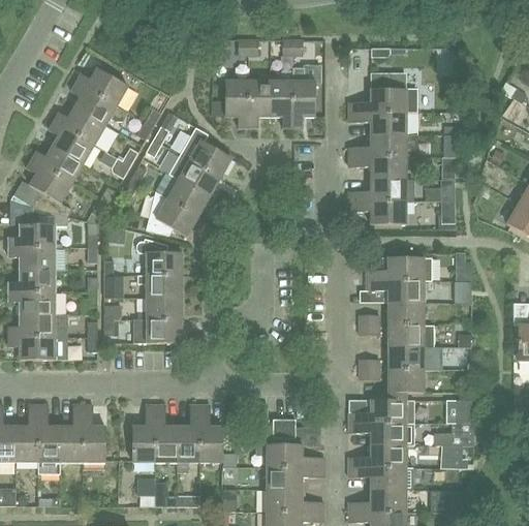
[(224,56),(224,39),(214,39),(214,56),(224,56)]
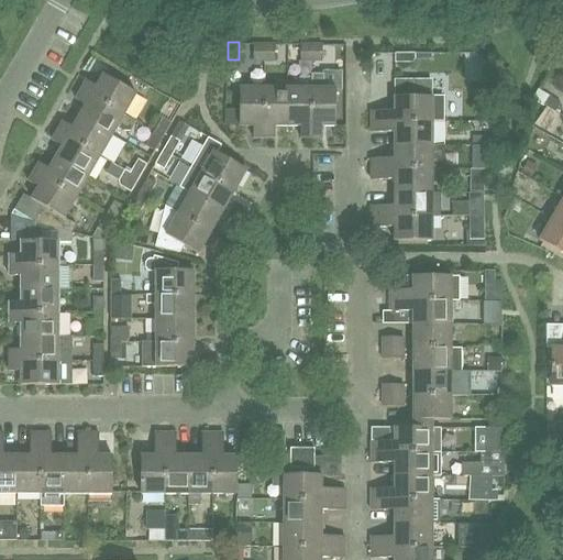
[(253,53),(264,54),(264,42),(253,42),(253,53)]
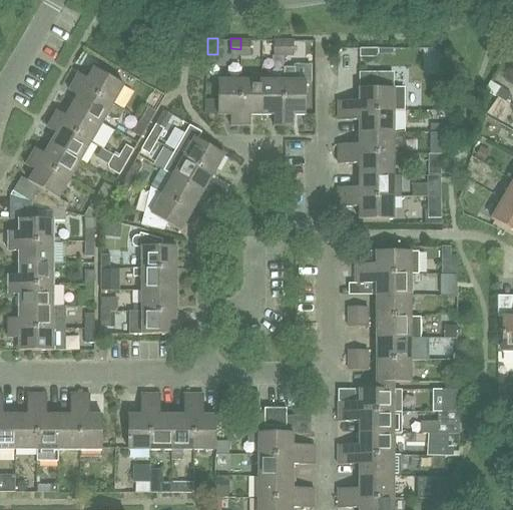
[(240,38),(240,49),(249,49),(249,38),(240,38)]
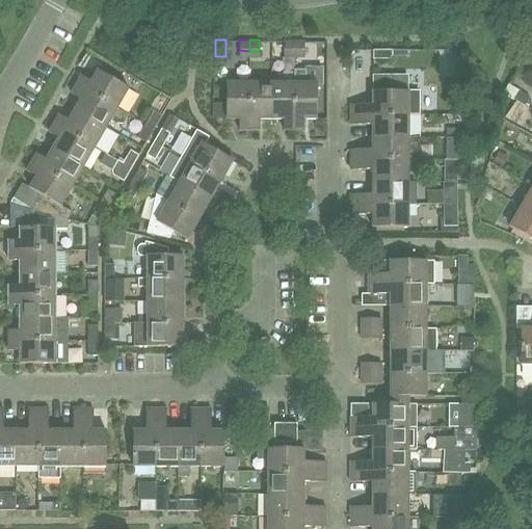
[(284,51),(294,51),(294,40),(284,40),(284,51)]
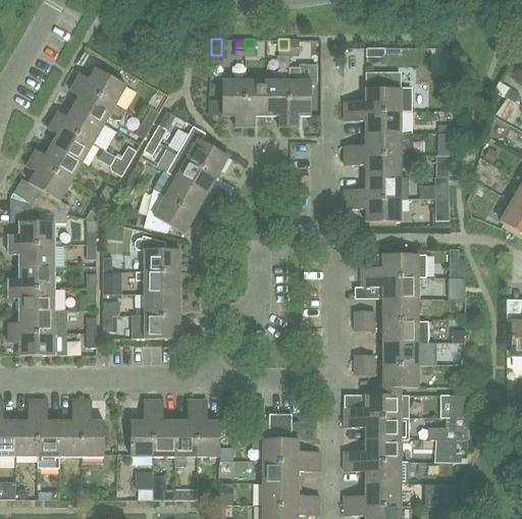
[(289,39),(289,50),(298,50),(298,39),(289,39)]
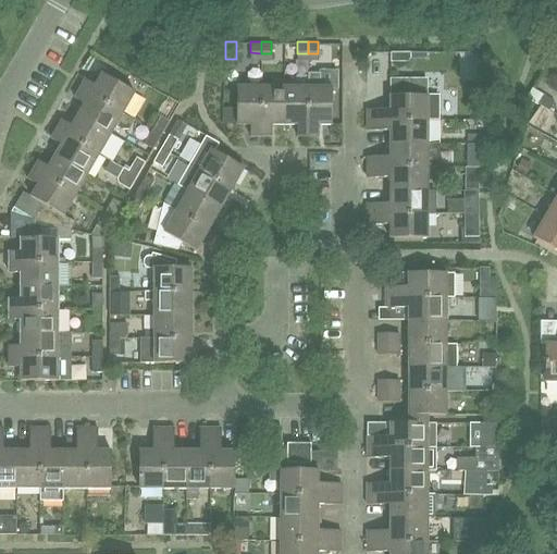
[(410,57),(410,50),(391,50),(391,60),(407,60),(410,57)]
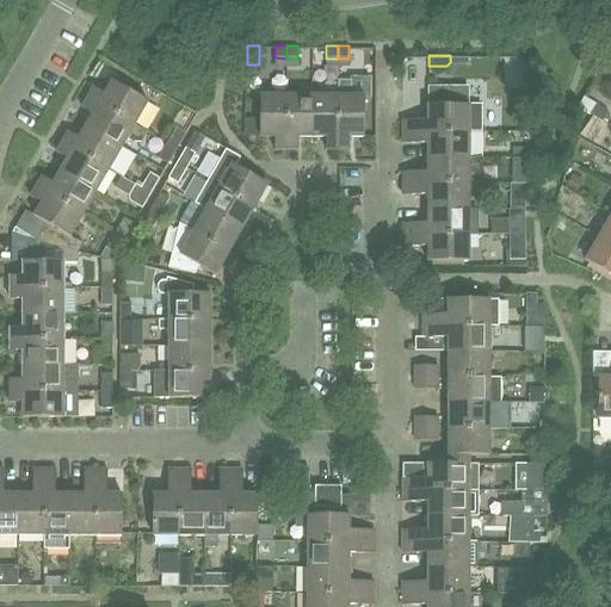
[(364,134),(364,93),(351,93),(351,79),(337,78),(337,93),(337,147),(350,147),(350,134),(364,134)]
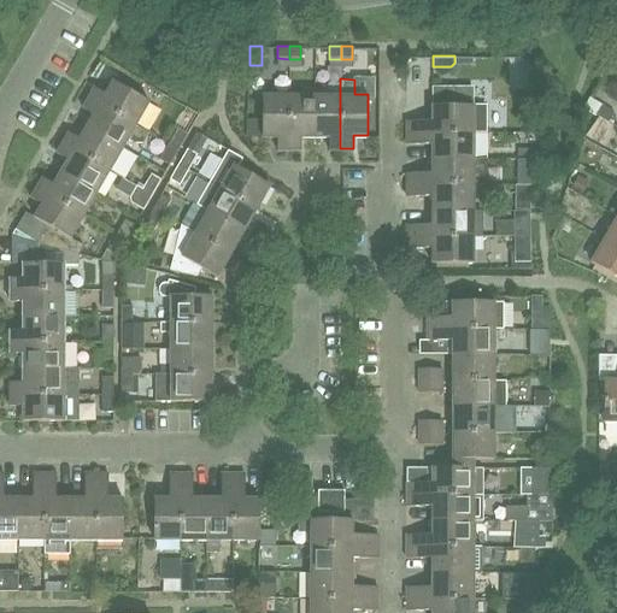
[(135,122),(148,100),(112,80),(105,92),(94,86),(88,95),(135,122)]
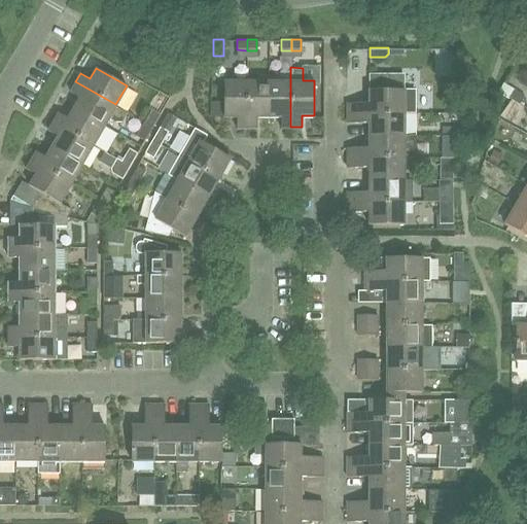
[(403,111),(403,89),(400,89),(400,72),(388,72),(388,89),(369,89),(369,101),(347,101),(347,111),(403,111)]
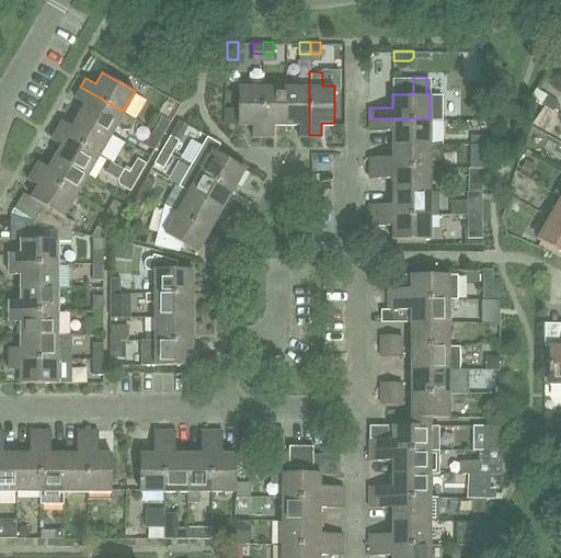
[(263,135),(263,86),(238,86),(238,123),(252,123),(252,135),(263,135)]
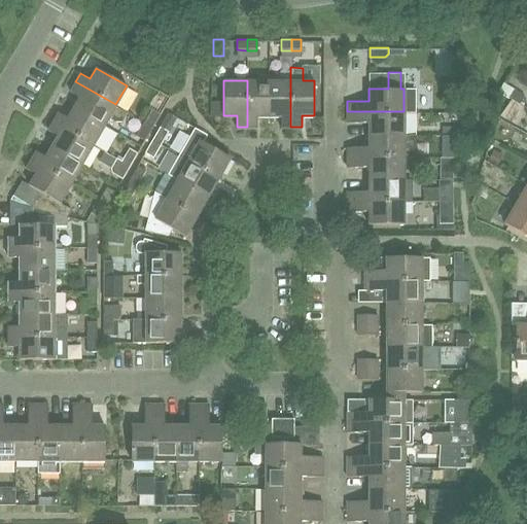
[(269,115),(269,80),(247,80),(247,127),(256,127),(256,115),(269,115)]
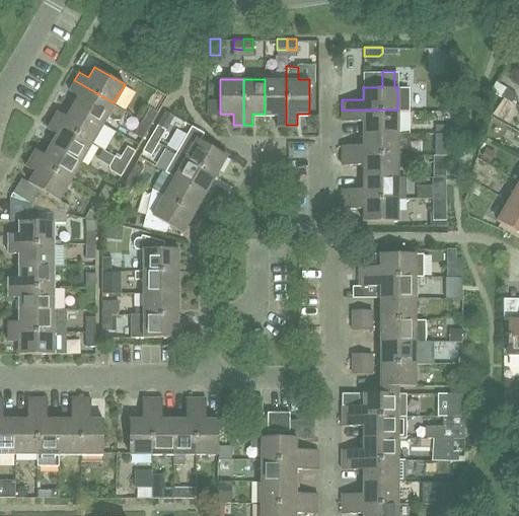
[(286,125),(286,79),(265,79),(265,114),(277,114),(277,125),(286,125)]
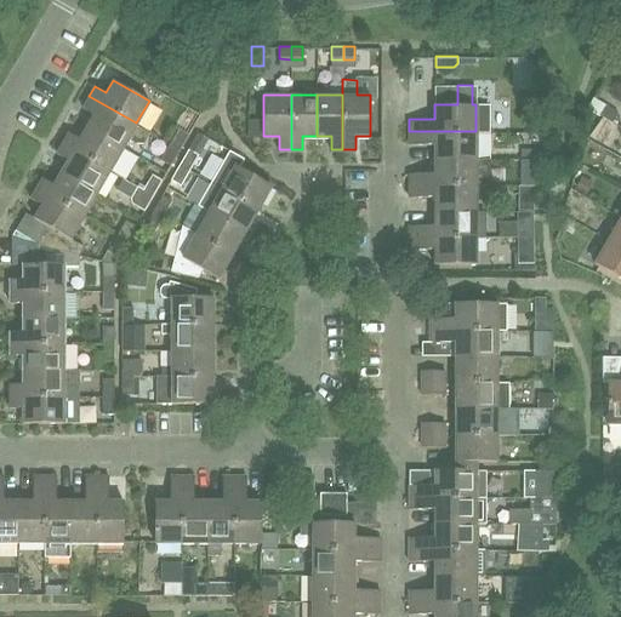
[(148,132),(135,125),(136,123),(89,96),(83,107),(93,113),(86,125),(124,146),(127,137),(136,142),(143,142),(148,132)]
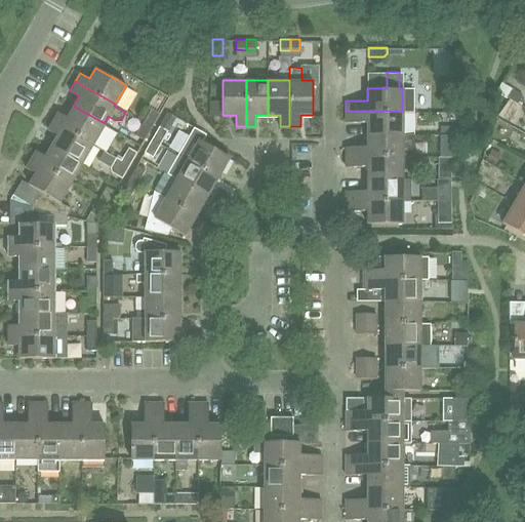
[(512,87),(507,95),(509,95),(518,102),(522,93),(512,87)]
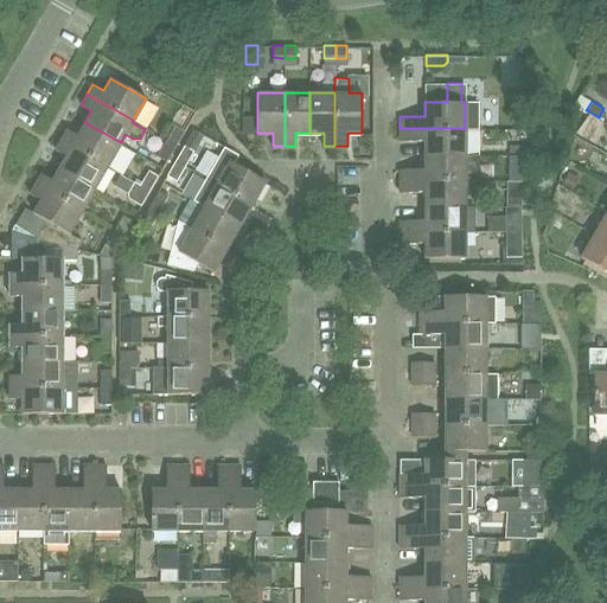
[(108,165),(121,142),(84,122),(77,135),(66,128),(61,139),(108,165)]
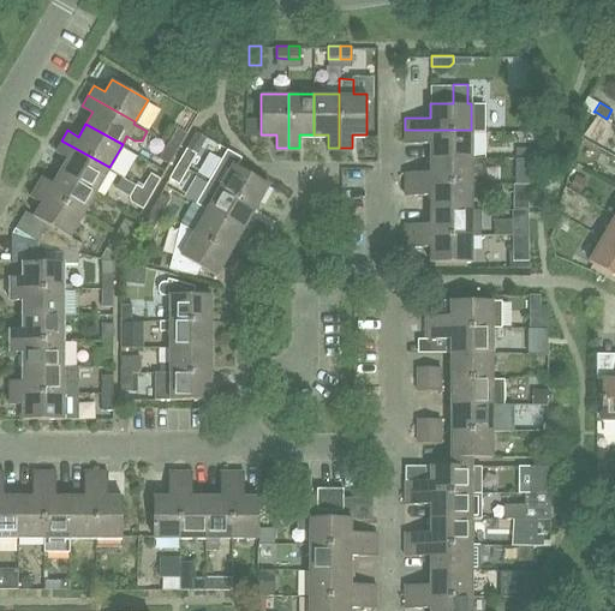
[(167,141),(178,147),(186,132),(175,126),(167,141)]
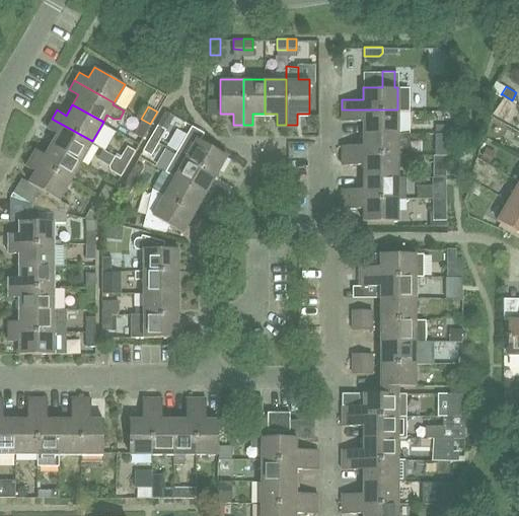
[(397,132),(397,109),(342,109),(342,120),(363,120),(363,132),(397,132)]
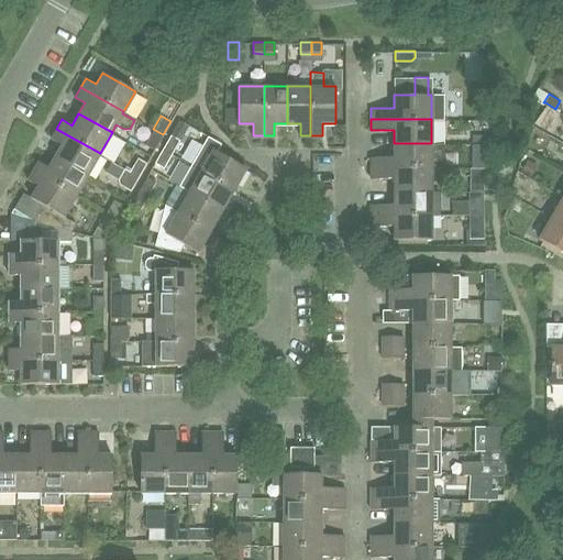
[(88,174),(100,153),(56,129),(51,139),(61,144),(55,155),(88,174)]
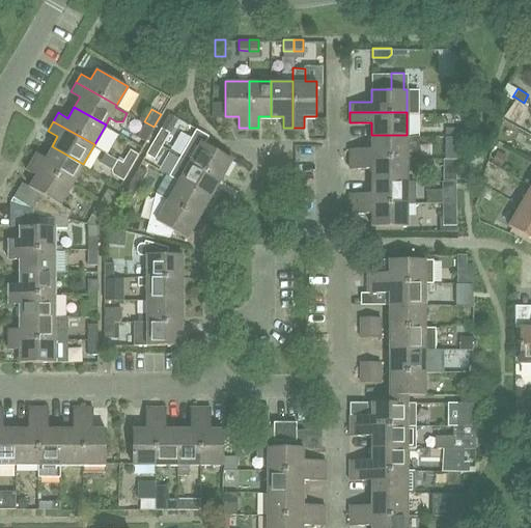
[(154,127),(144,121),(137,135),(145,140),(154,127)]
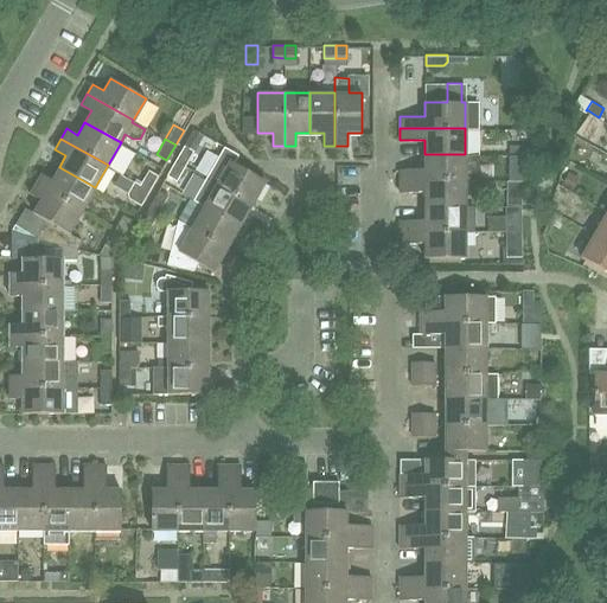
[(174,159),(185,165),(193,149),(184,145),(174,159)]
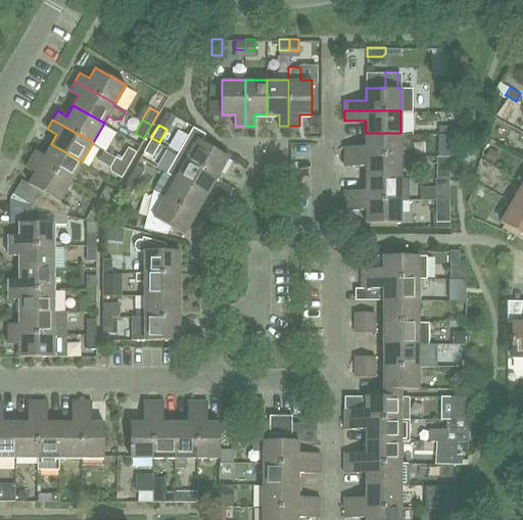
[(218,176),(229,155),(199,139),(203,132),(193,126),(178,153),(218,176)]
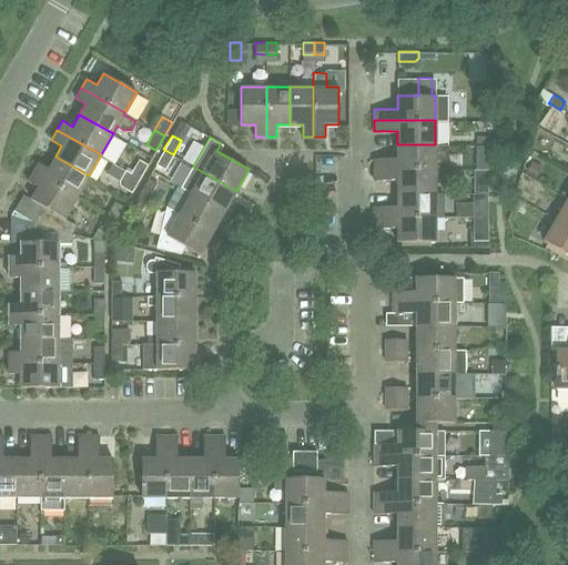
[(447,144),(435,144),(397,144),(397,158),(374,158),(374,168),(435,168),(447,168),(447,144)]
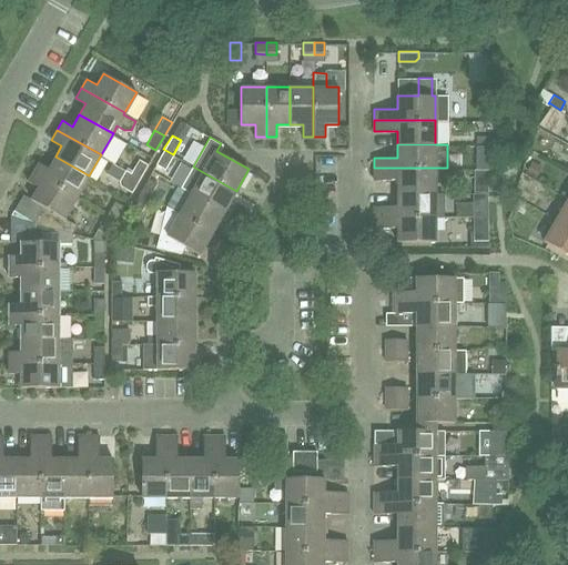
[(165,168),(173,154),(163,149),(156,163),(165,168)]
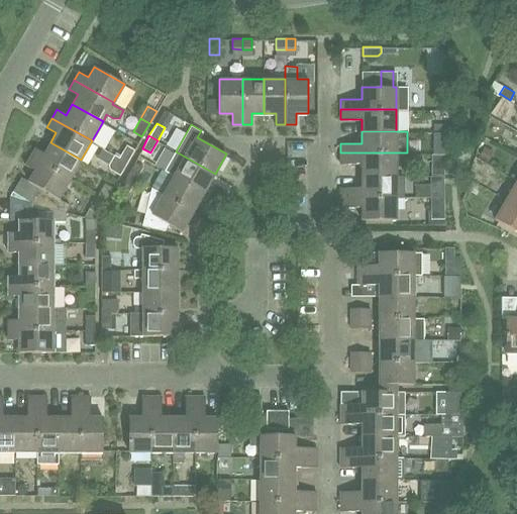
[(447,151),(448,141),(443,141),(432,141),(432,151),(443,151),(447,151)]
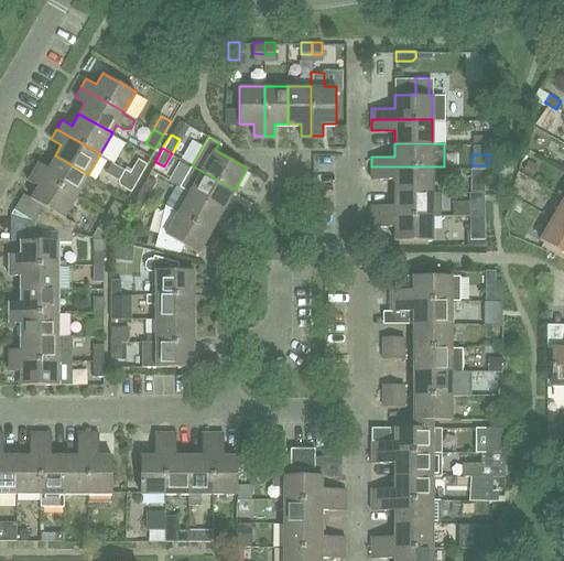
[(76,195),(88,174),(55,155),(49,166),(39,161),(33,170),(76,195)]
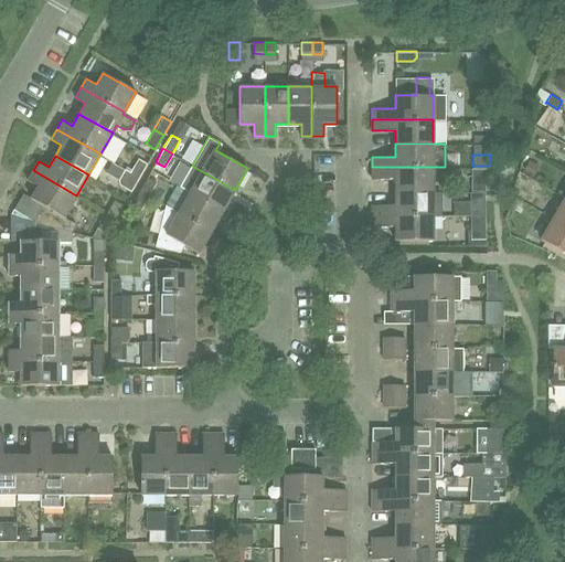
[(125,168),(139,177),(147,162),(138,157),(130,170),(125,168)]
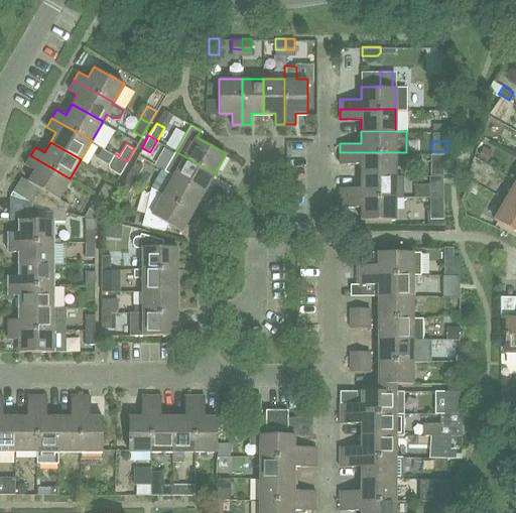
[(491,149),(483,144),(478,153),(486,157),(491,149)]
